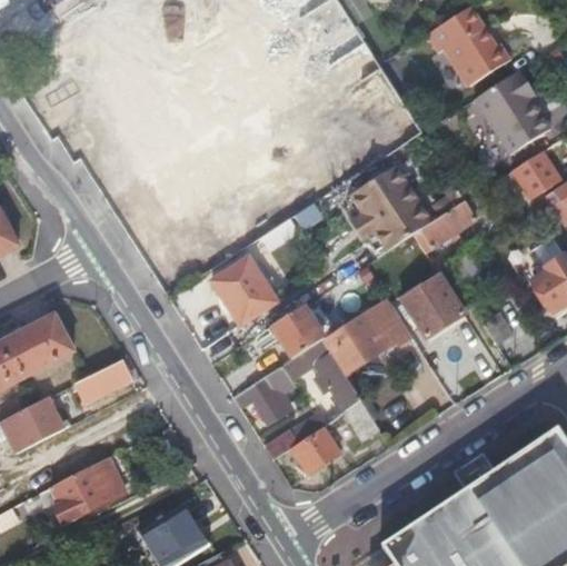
[(106,148),(158,250),(217,220),(197,182),(295,133),(298,141),(324,128),(259,0),(245,0),(231,7),(228,0),(196,0),(88,55),(81,43),(52,58),(66,81),(38,95),(73,165),(106,148)]
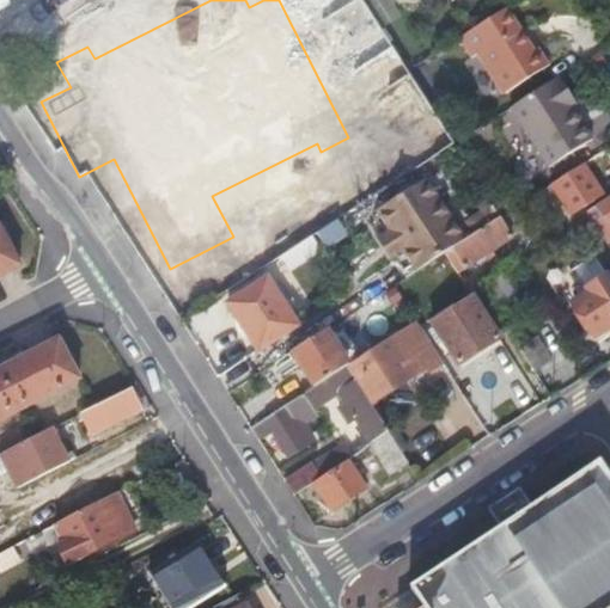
[(116,0),(128,17),(153,0),(116,0)]
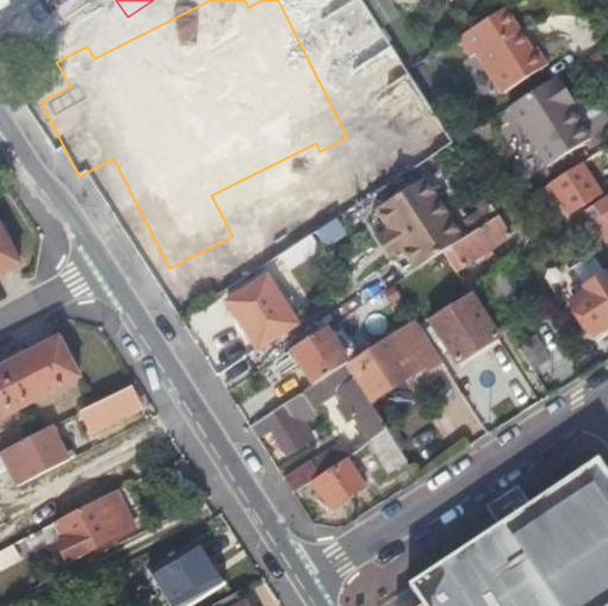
[(543,66),(532,49),(516,25),(478,48),(504,91),(543,66)]
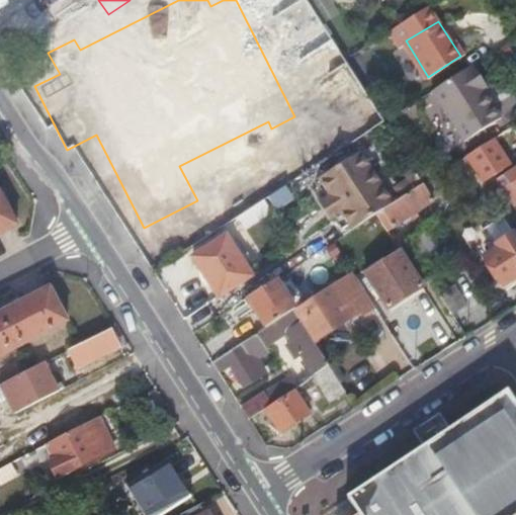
[(456,37),(451,41),(460,56),(465,53),(456,37)]
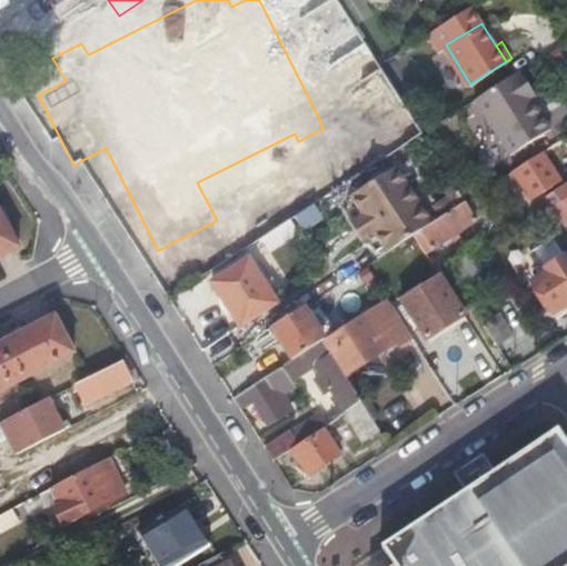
[(533,89),(520,70),(476,99),(513,154),(551,129),(531,98),(527,92),(533,89)]
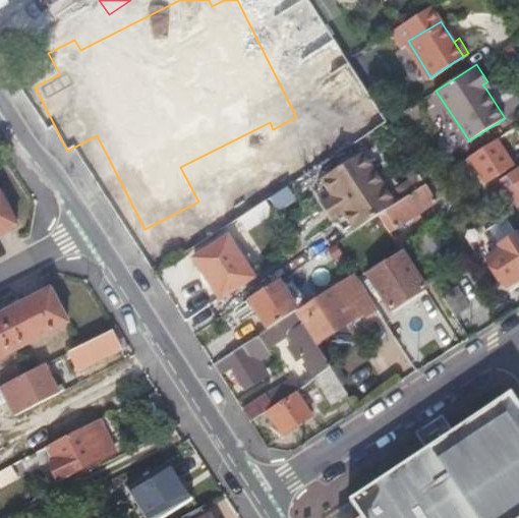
[(482,84),(486,90),(492,88),(487,81),(482,84)]
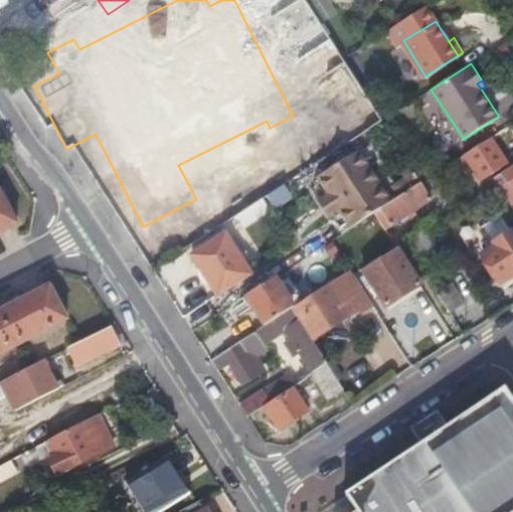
[(507,161),(491,136),(464,153),(480,179),(507,161)]
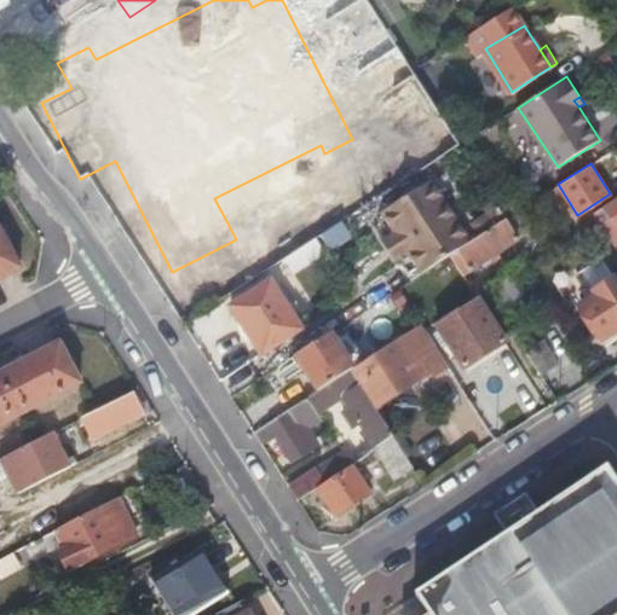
[(384,213),(422,272),(450,254),(470,241),(431,181),(384,213)]
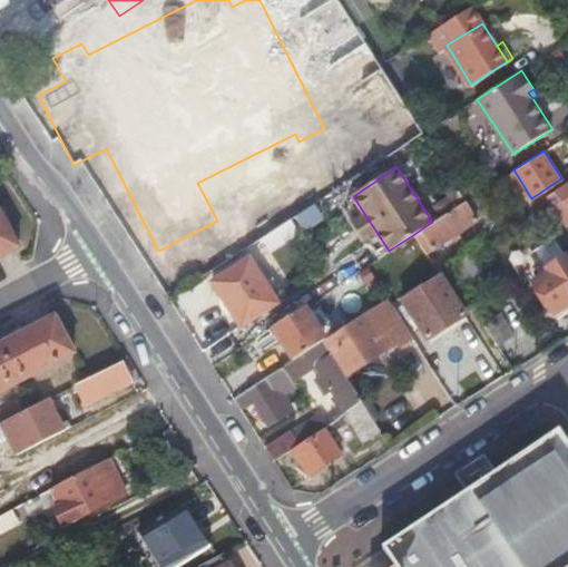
[(567,181),(547,195),(558,212),(567,206),(567,181)]
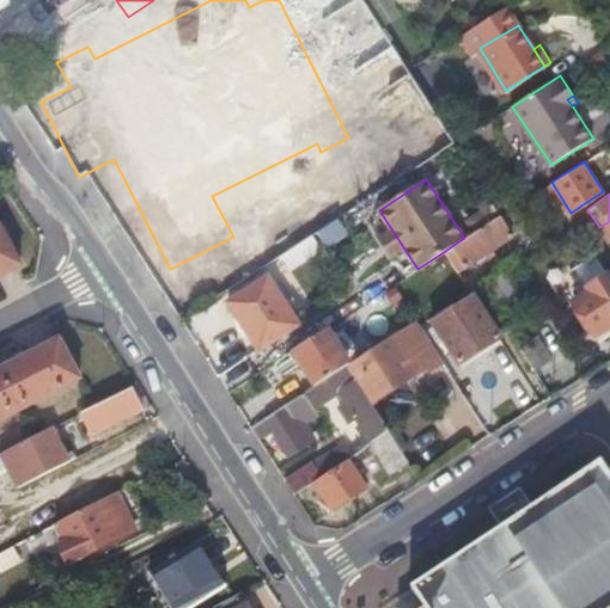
[(445,251),(458,270),(513,235),(501,215),(464,238),(445,251)]
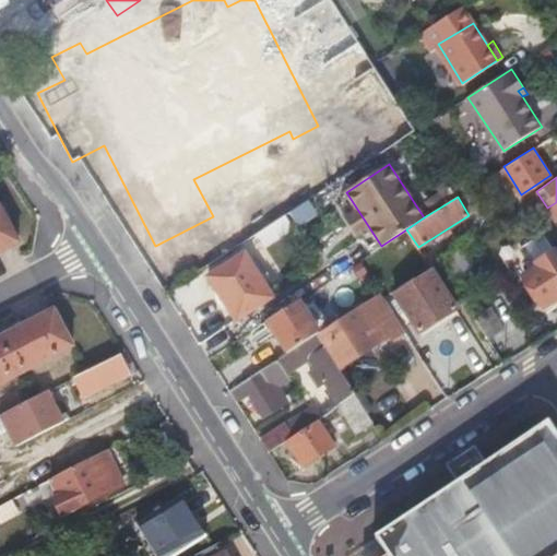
[(0,251),(21,241),(0,206),(0,251)]
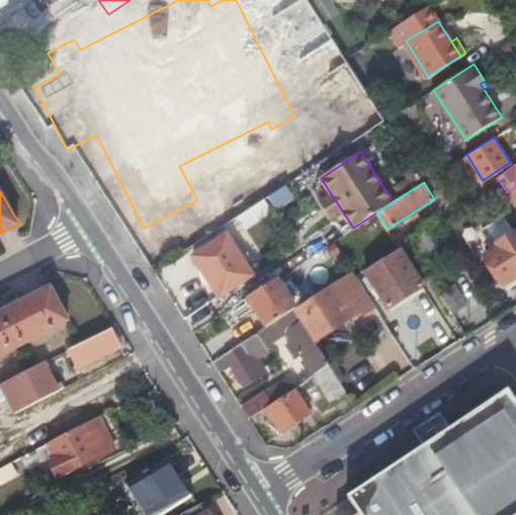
[(452,203),(448,197),(440,202),(444,208),(452,203)]
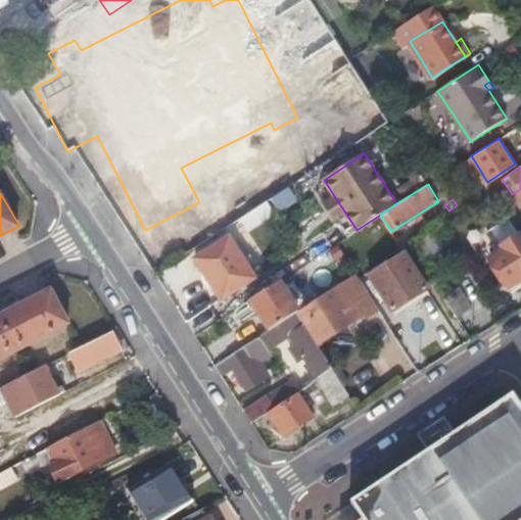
[(442,248),(431,232),(414,242),(425,258),(442,248)]
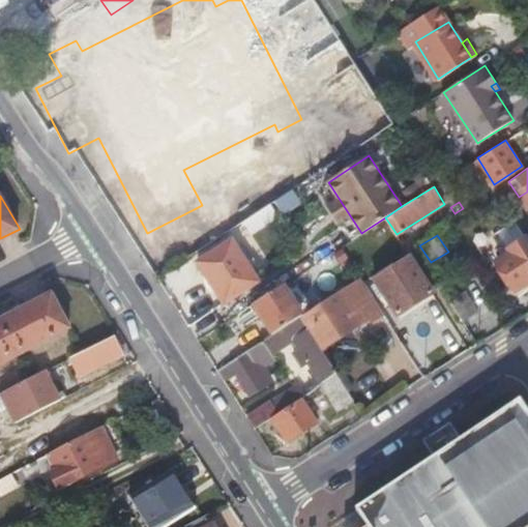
[(527,238),(526,236),(506,249),(509,253),(496,261),(515,289),(527,281),(527,238)]
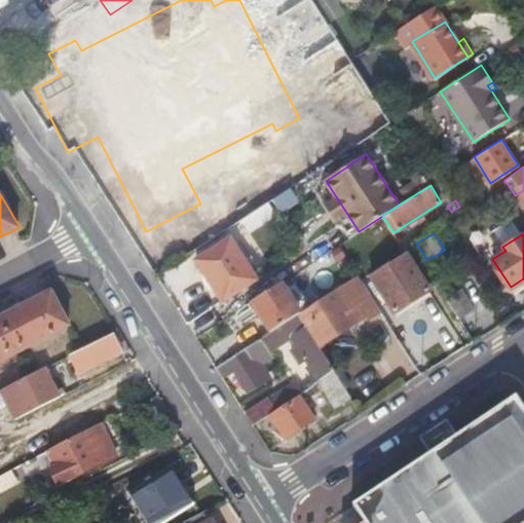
[(197,260),(223,298),(256,277),(230,239),(197,260)]
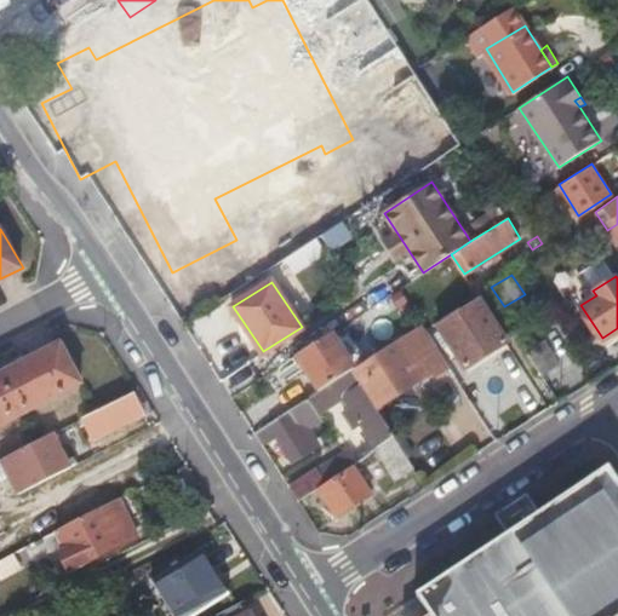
[(465,368),(507,340),(471,283),(448,298),(458,312),(439,326),(465,368)]
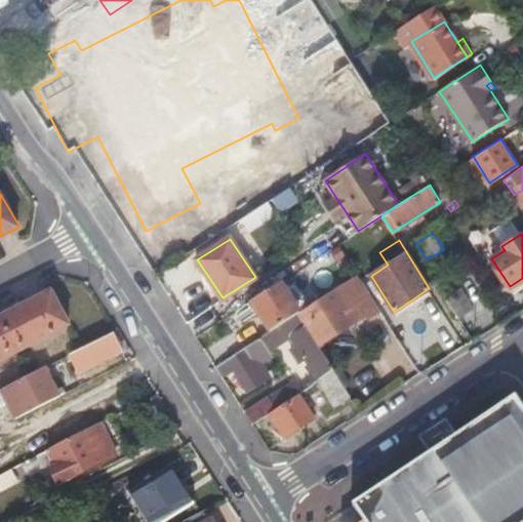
[(354,326),(380,310),(358,275),(329,293),(300,312),(297,313),(306,326),(319,347),(353,324),(354,326)]
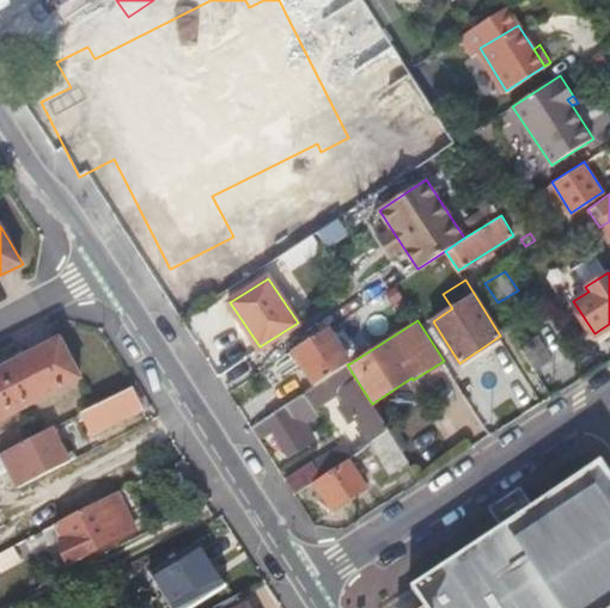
[(292,350),(316,385),(347,364),(351,363),(327,327),(292,350)]
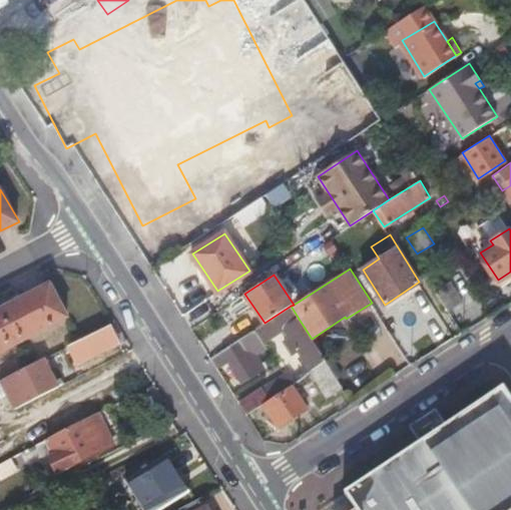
[(435,290),(450,314),(465,305),(450,281),(435,290)]
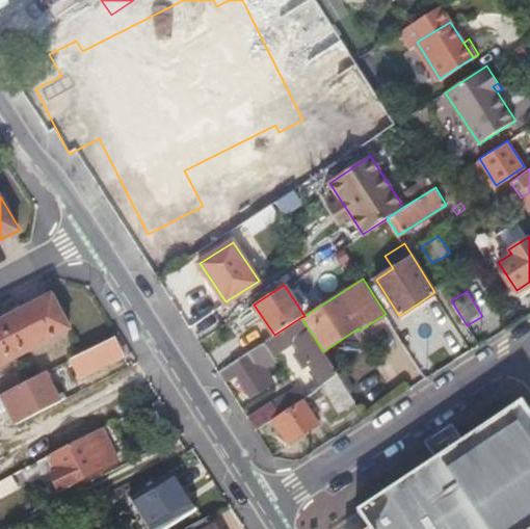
[(0,363),(71,326),(52,293),(0,320),(0,363)]
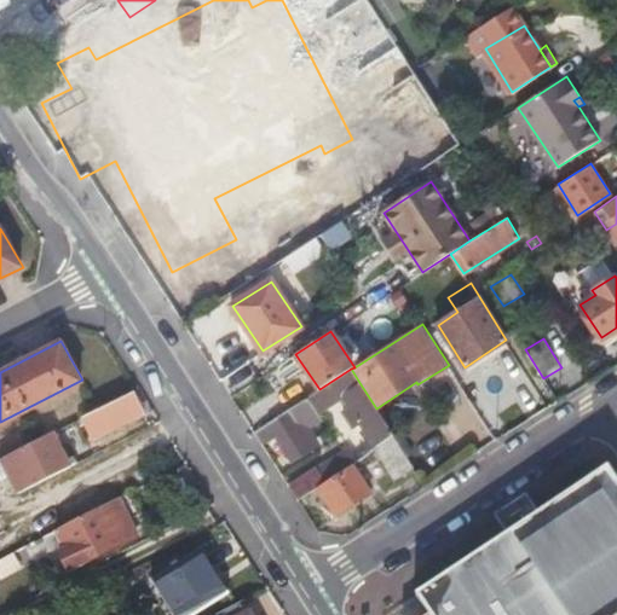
[(342,396),(376,446),(392,434),(376,408),(361,384),(351,369),(319,389),(267,422),(276,435),(294,460),(317,445),(304,425),(322,416),(318,411),(342,396)]
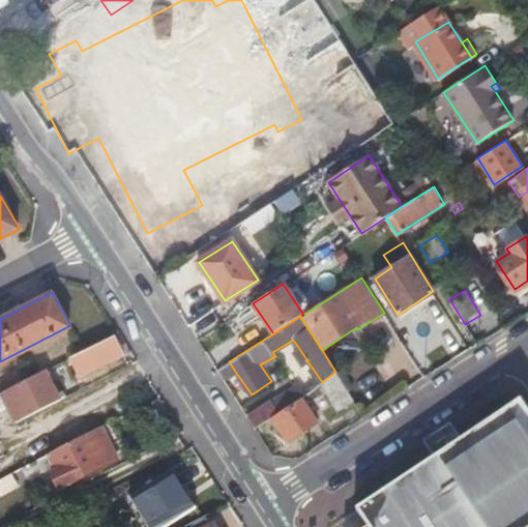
[(124,353),(114,334),(71,356),(82,376),(124,353)]
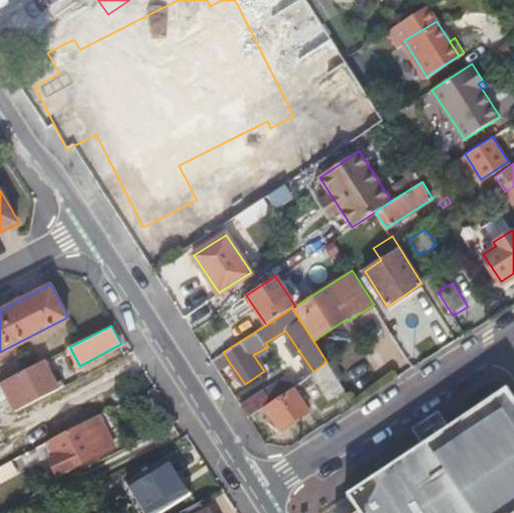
[(205,364),(210,372),(224,363),(226,365),(230,363),(223,352),(212,359),(205,364)]
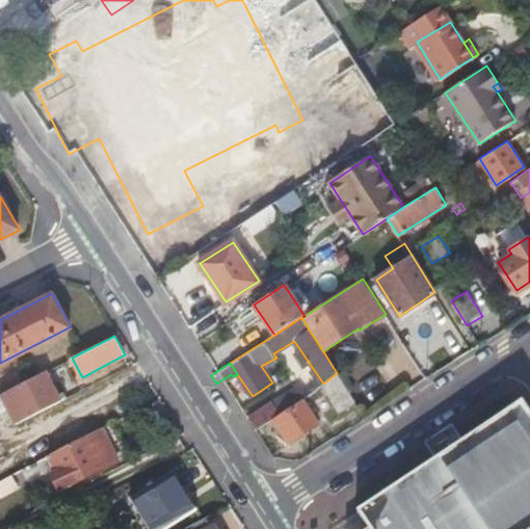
[(18,422),(62,399),(47,371),(0,395),(0,406),(7,403),(18,422)]
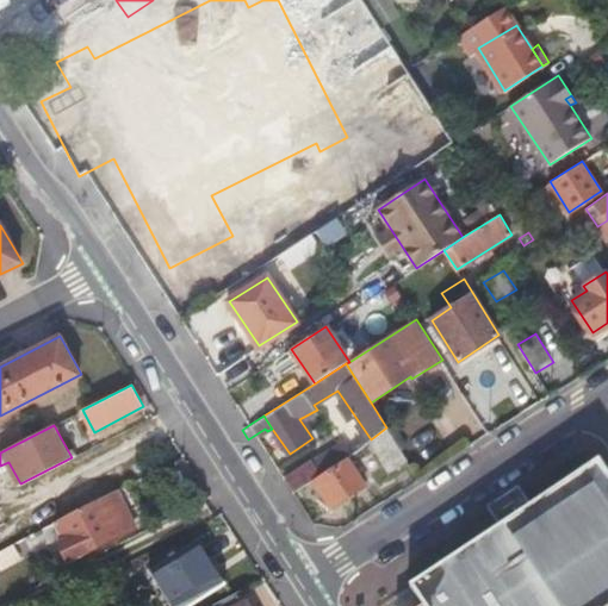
[(390,469),(405,458),(386,428),(371,439),(390,469)]
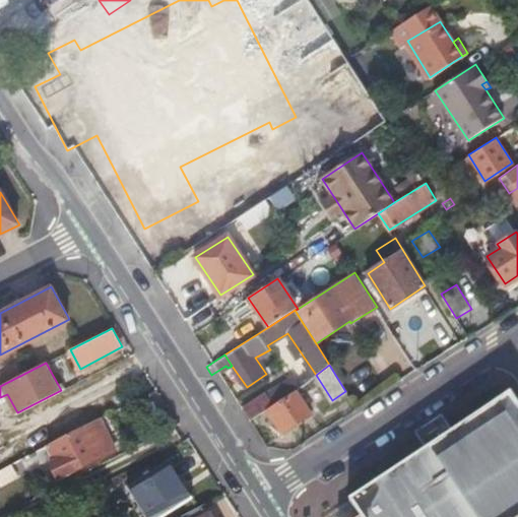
[(274,403),(296,389),(307,381),(300,371),(279,384),(282,389),(270,397),(274,403)]
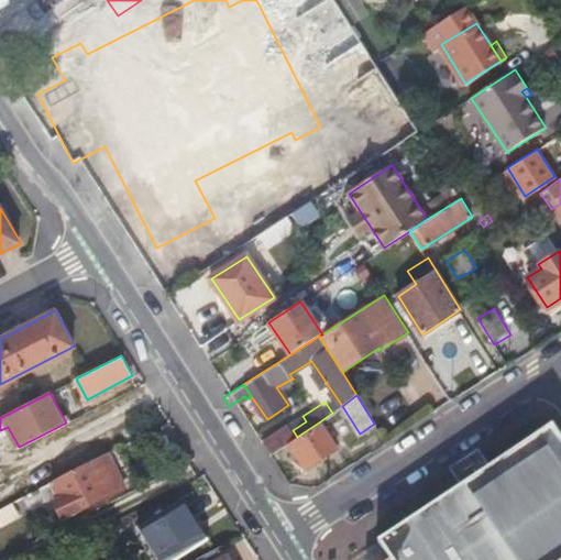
[(297,437),(289,442),(306,468),(337,447),(320,421),(297,437)]
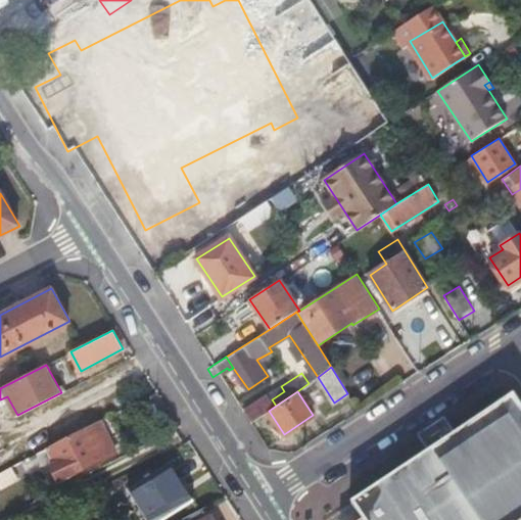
[(520,410),(511,395),(350,502),(362,519),(520,519),(520,410)]
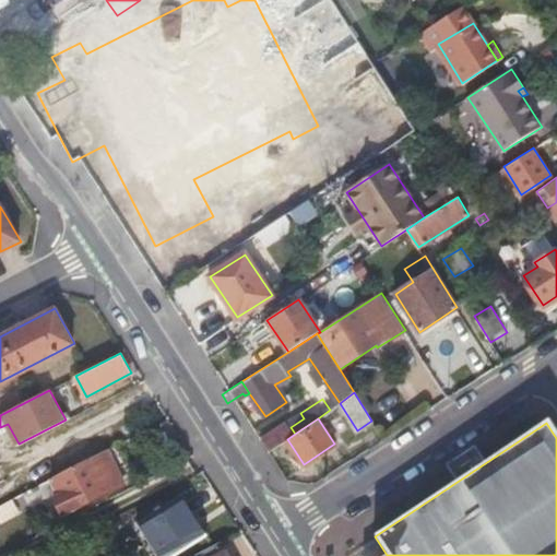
[(126,483),(106,449),(55,475),(64,493),(56,497),(64,513),(126,483)]
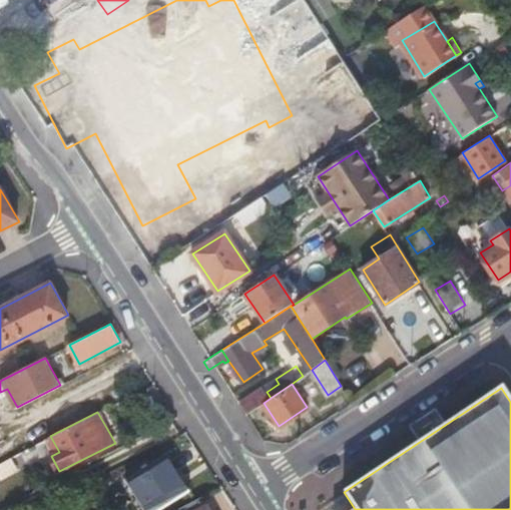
[(156,509),(188,491),(166,454),(127,479),(145,509),(156,509)]
